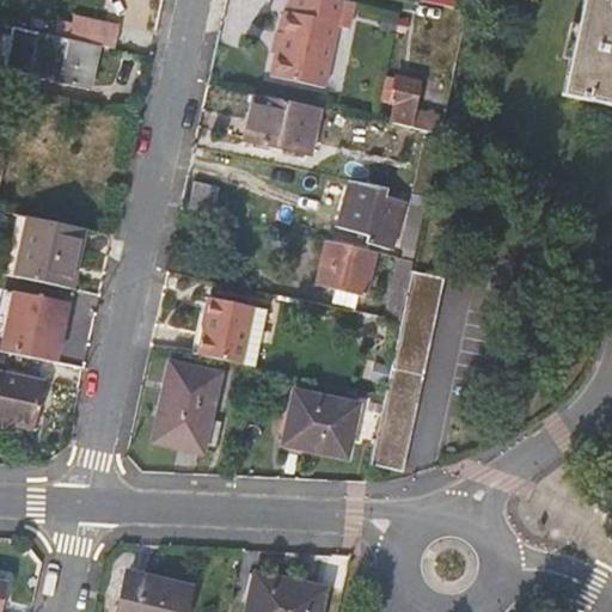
[(326,91),(344,2),(332,0),(288,0),(286,14),(282,13),(279,35),(276,34),(271,54),(274,55),(269,79),(286,83),(323,90),(326,91)]
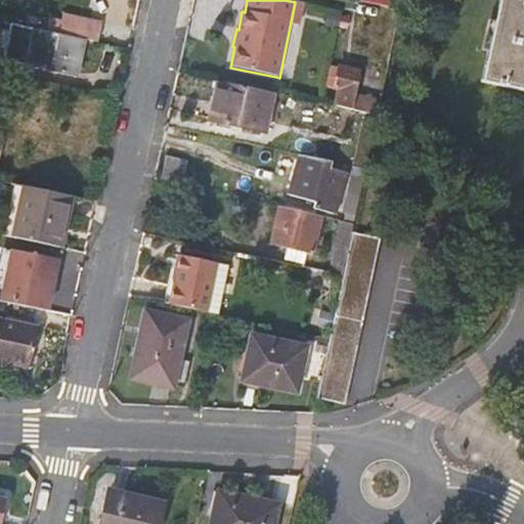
[(523,90),(523,0),(500,0),(484,82),(523,90)]
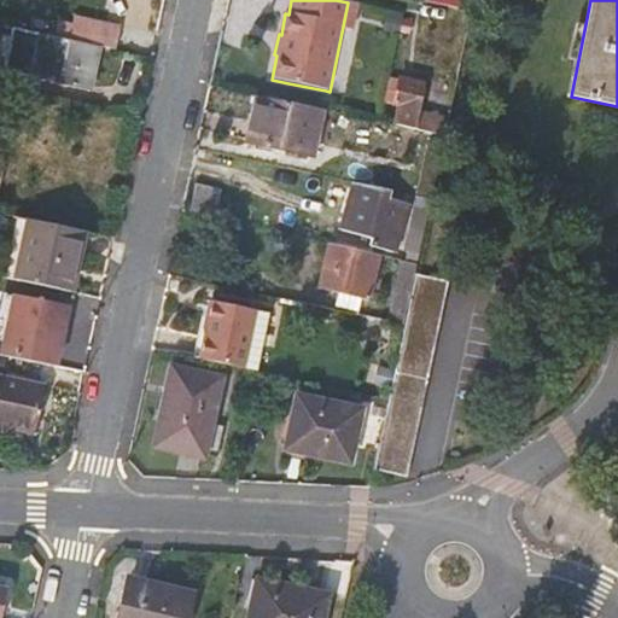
[(76,18),(70,40),(99,47),(118,52),(123,28),(76,18)]
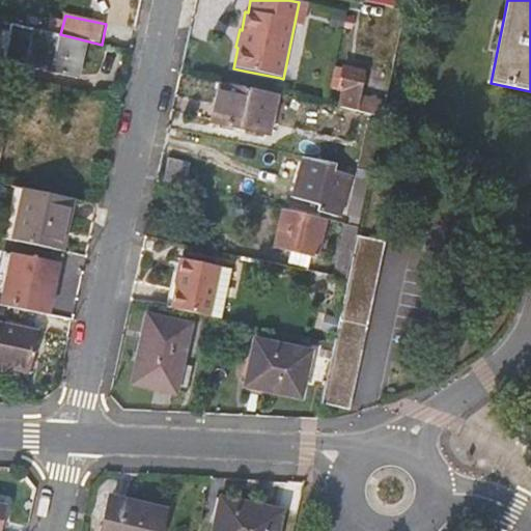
[(60,34),(9,24),(1,62),(75,78),(85,40),(60,34)]
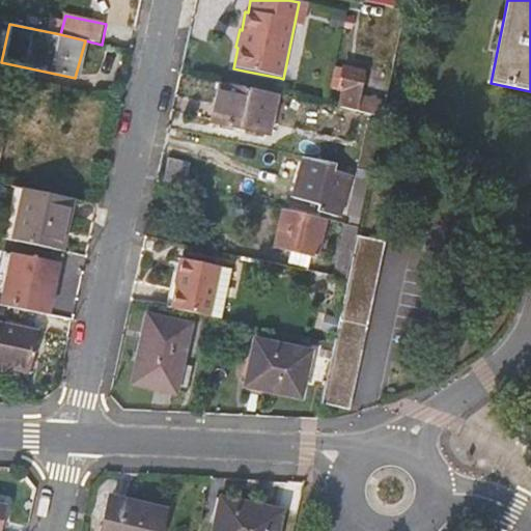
[(362,99),(366,75),(344,70),(339,92),(344,93),(341,110),(371,116),(384,118),(387,104),(362,99)]
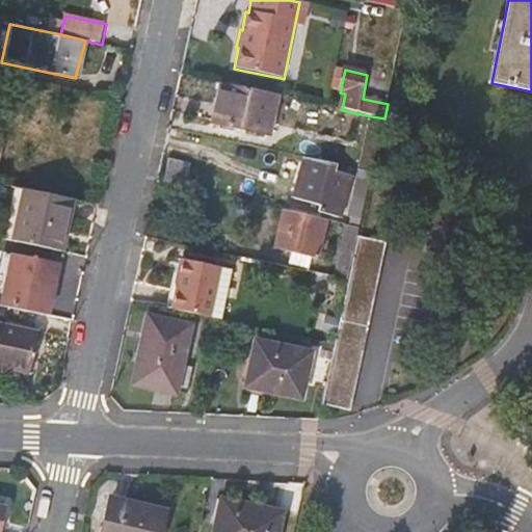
[(270,135),(278,96),(221,84),(213,123),(270,135)]
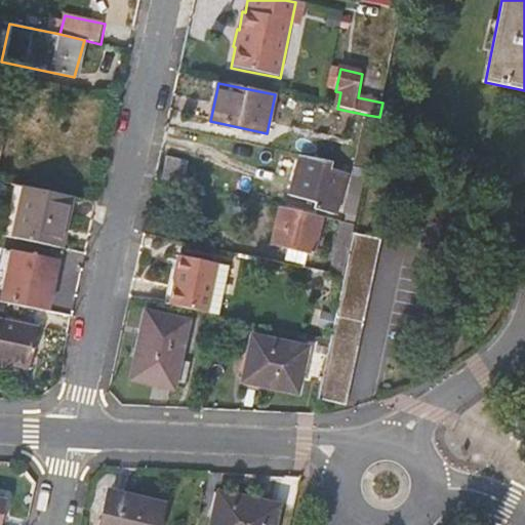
[(367,115),(356,168),(368,171),(379,117),(367,115)]
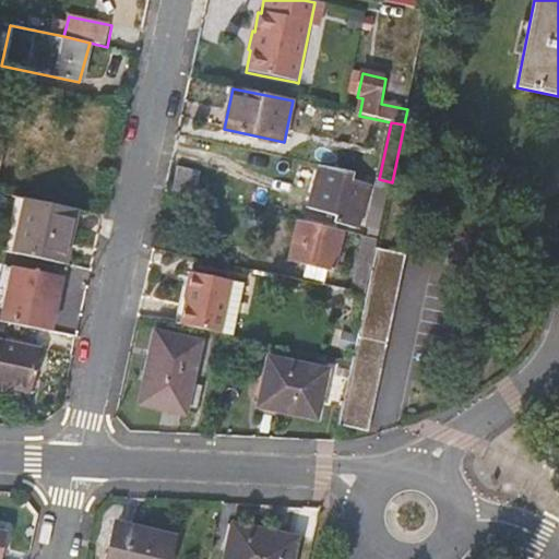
[(352,182),(353,177),(321,167),(309,207),(342,218),(340,224),(357,229),(368,188),(352,182)]
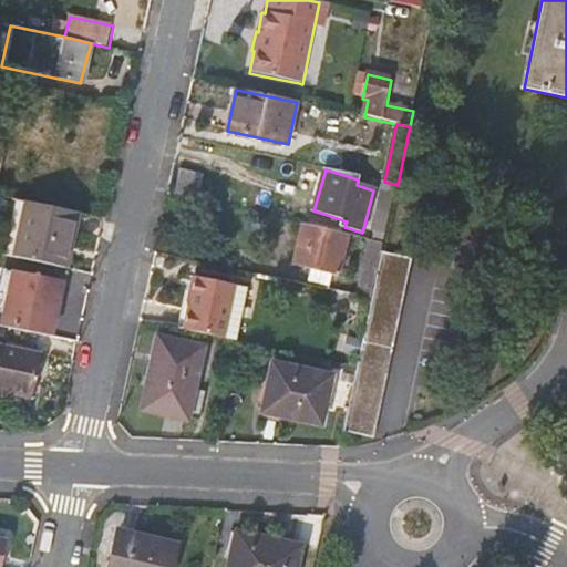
[(199,199),(204,176),(183,172),(177,194),(199,199)]
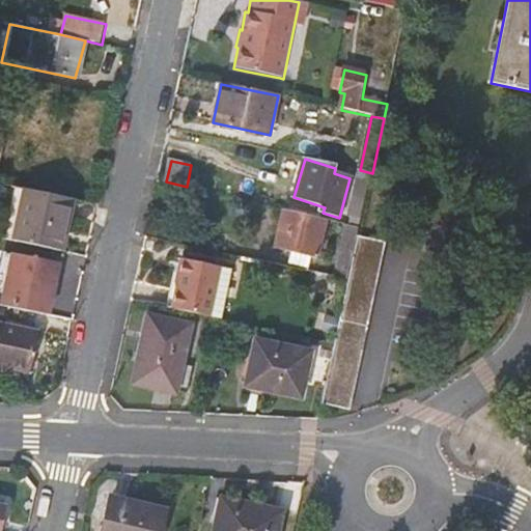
[(351,222),(361,225),(369,185),(357,182),(350,217),(352,217),(351,222)]
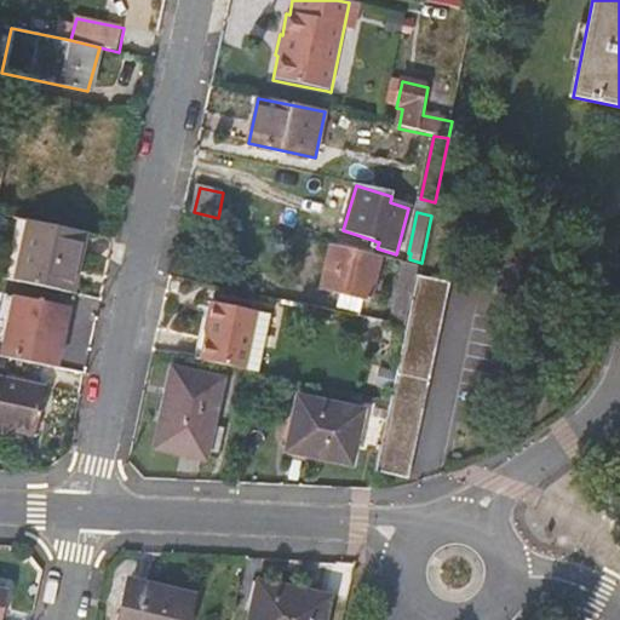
[(73,294),(86,234),(19,219),(7,280),(73,294)]
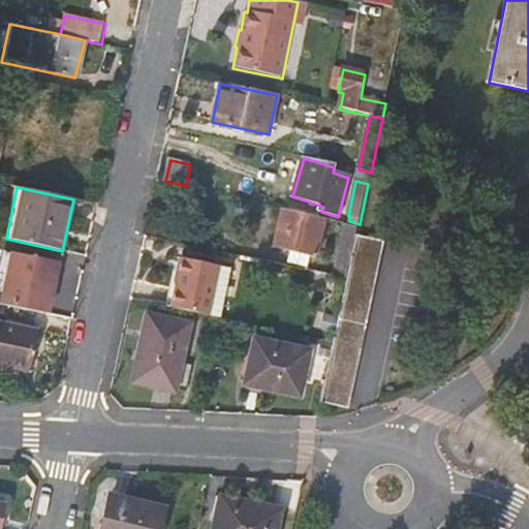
[(288,250),(308,255),(316,257),(325,219),(284,210),(275,247),(288,250)]
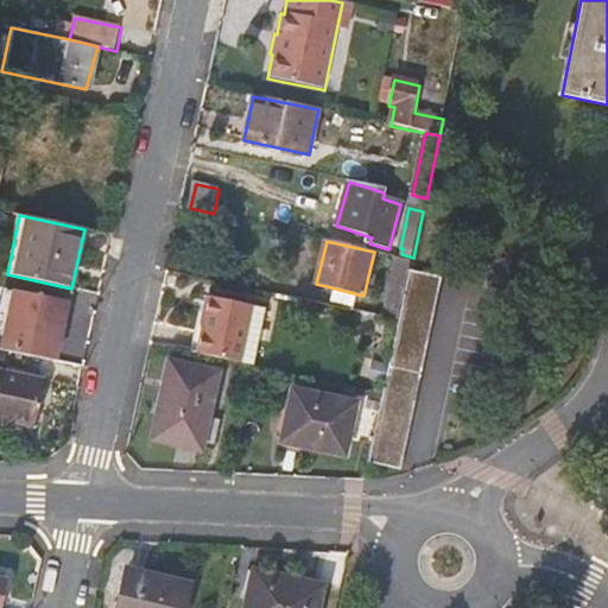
[(397,257),(382,318),(399,322),(410,272),(413,260),(397,257)]
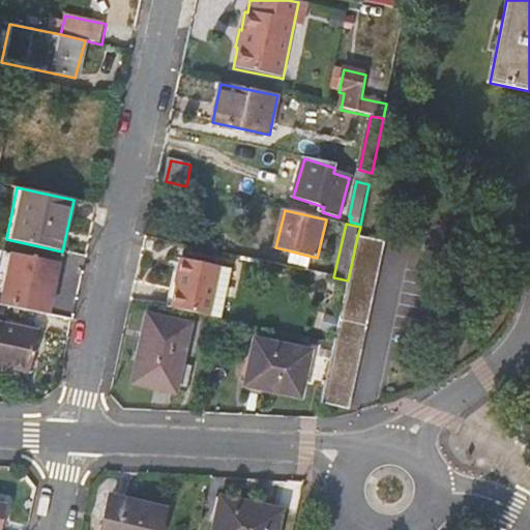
[(385,243),(357,237),(348,281),(340,319),(336,334),(334,345),(321,404),(350,410),(385,243)]
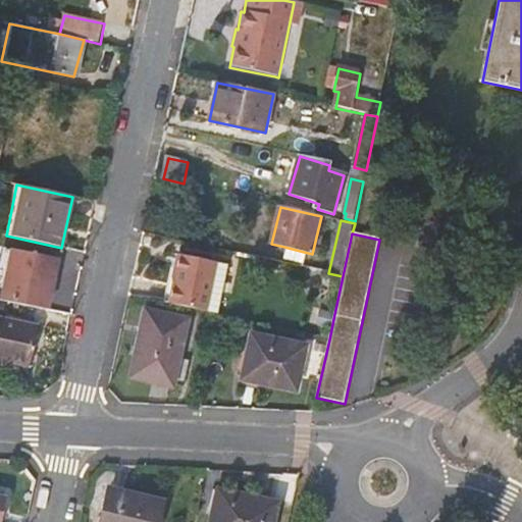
[(302,262),(304,252),(284,247),(282,258),(302,262)]
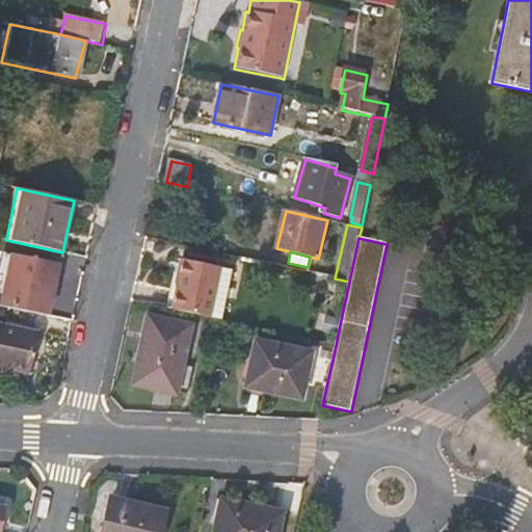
[(0,270),(0,306),(49,316),(59,265),(5,253),(1,271),(0,270)]
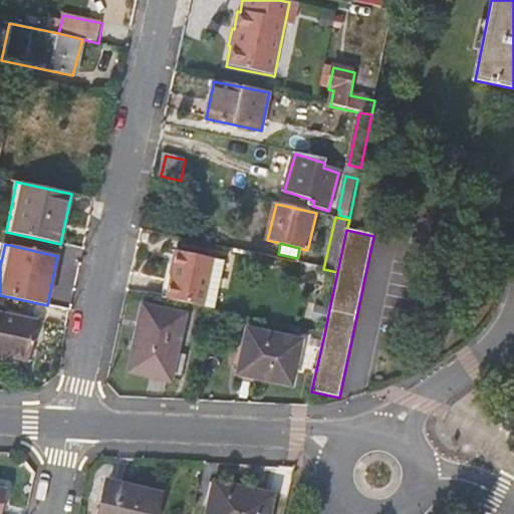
[(214,261),(178,253),(167,301),(203,309),(214,261)]
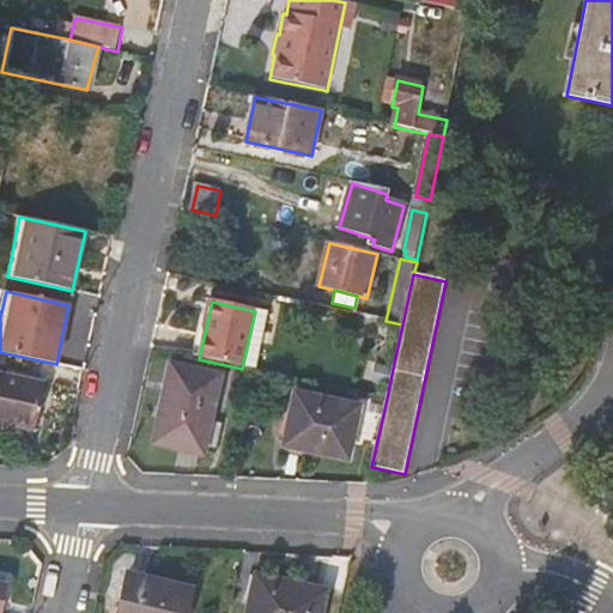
[(365,381),(389,387),(393,369),(369,364),(365,381)]
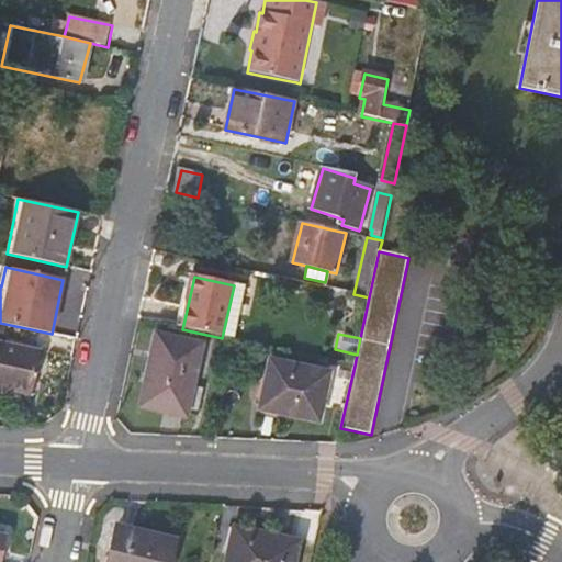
[(202,345),(157,335),(142,406),(187,417),(187,414),(197,416),(202,390),(192,388),(202,345)]
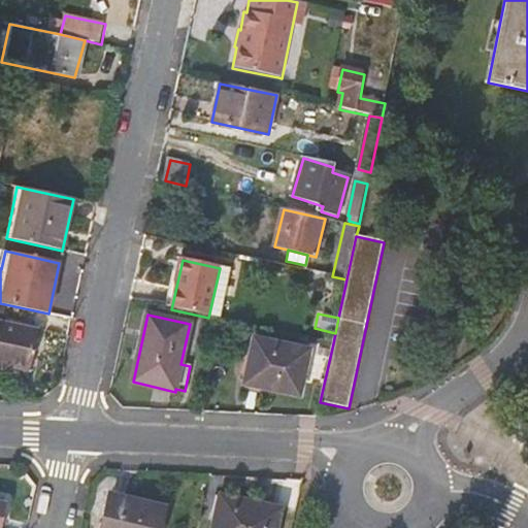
[(39,332),(0,324),(0,365),(31,372),(39,332)]
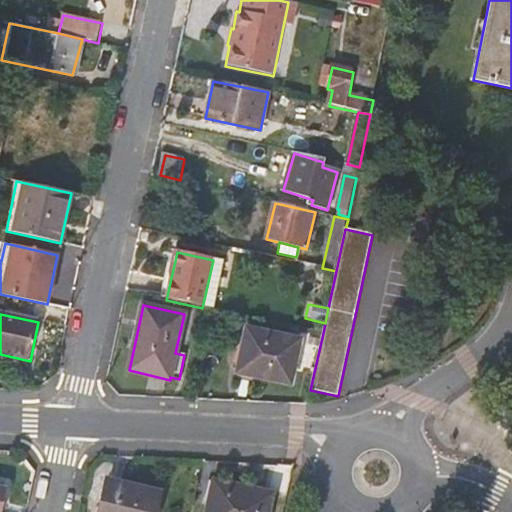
[(290,385),(300,341),(247,329),(238,374),(290,385)]
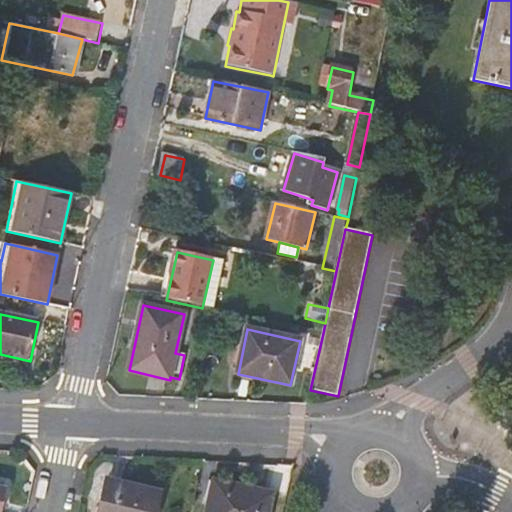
[(154,511),(159,492),(108,480),(100,511),(154,511)]
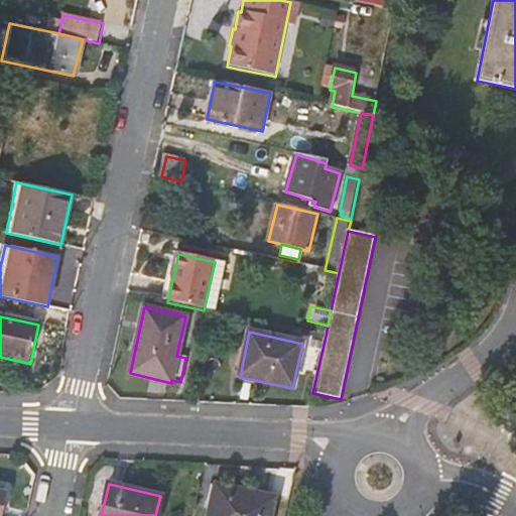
[(271,515),(276,497),(217,484),(210,515),(271,515)]
